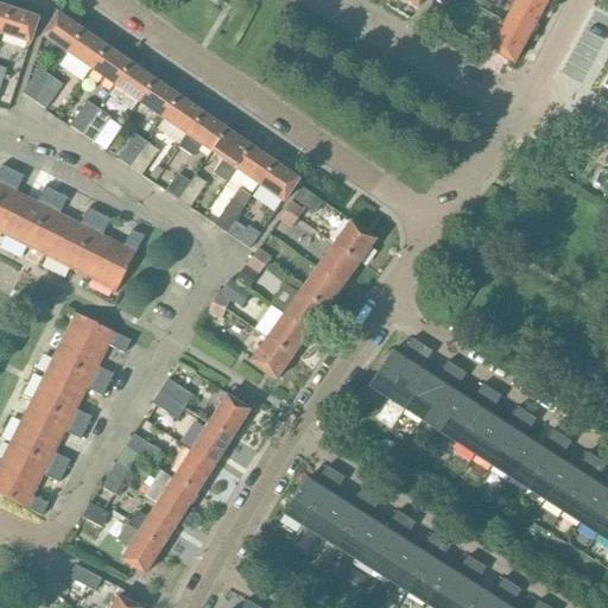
[(530,36),(545,8),(530,0),(514,0),(504,21),(530,36)]
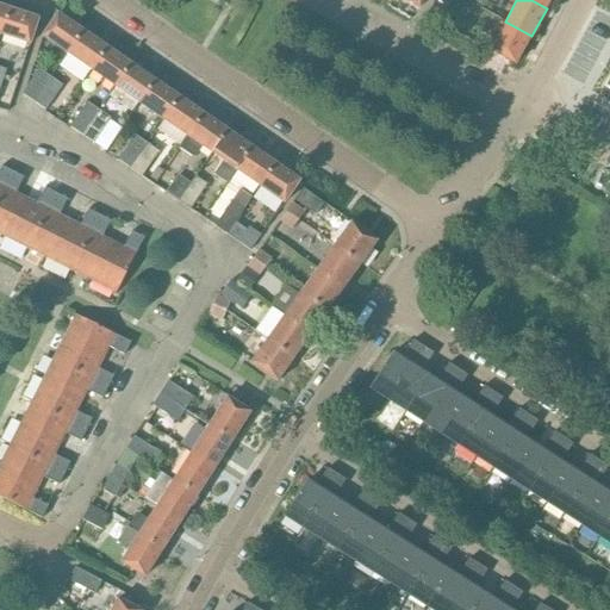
[(10,10),(1,35),(30,44),(37,19),(10,10)]
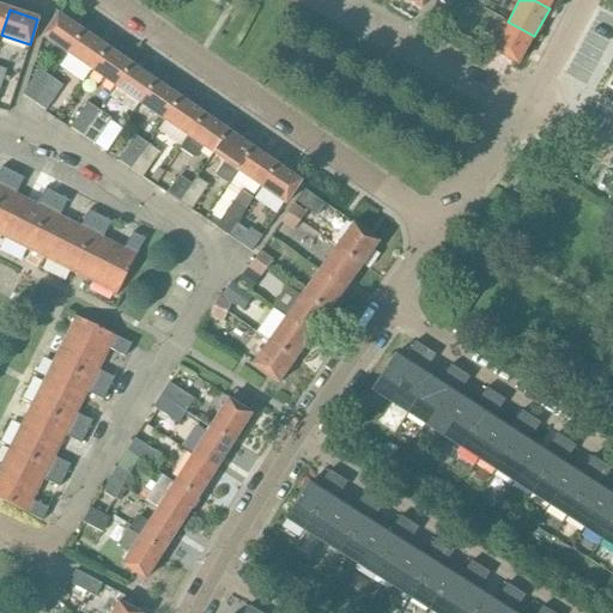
[(58,14),(43,37),(67,54),(68,54),(83,32),(83,31),(58,14)]
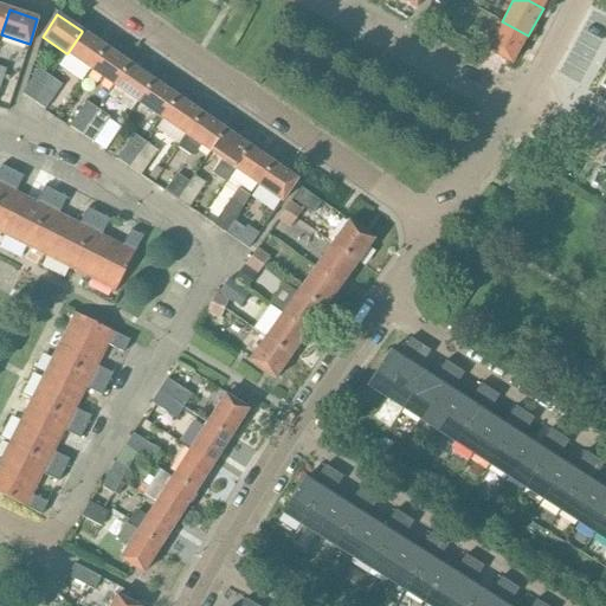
[(513,65),(528,36),(502,21),(487,51),(513,65)]
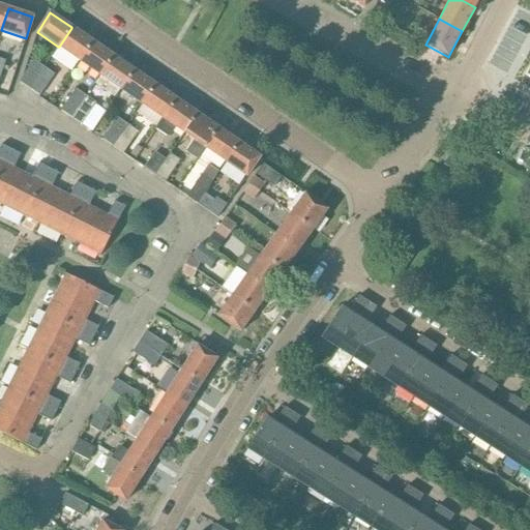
[(71,28),(59,47),(80,61),(92,42),(91,41),(71,28)]
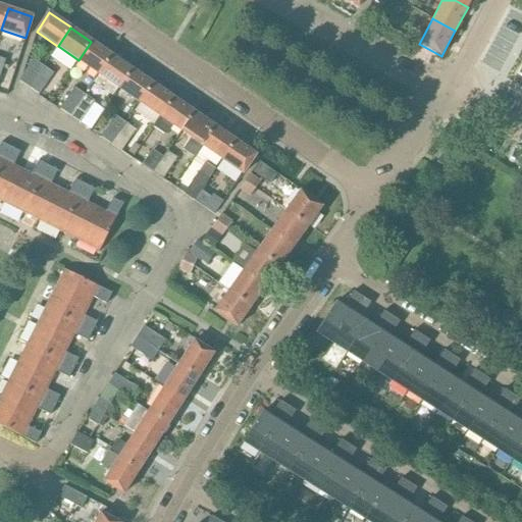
[(91,42),(79,60),(98,73),(110,55),(91,42)]
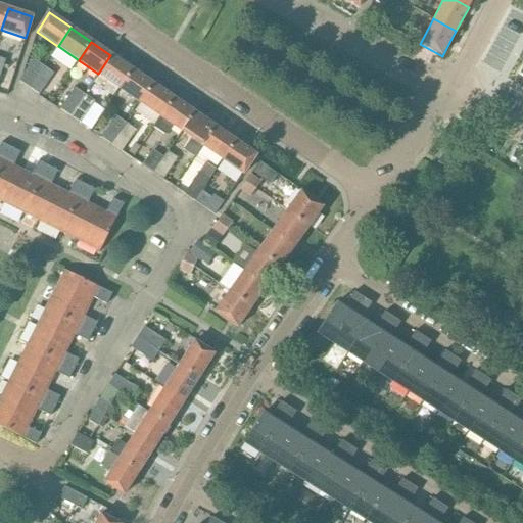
[(110,55),(98,74),(100,76),(119,88),(132,69),(110,55)]
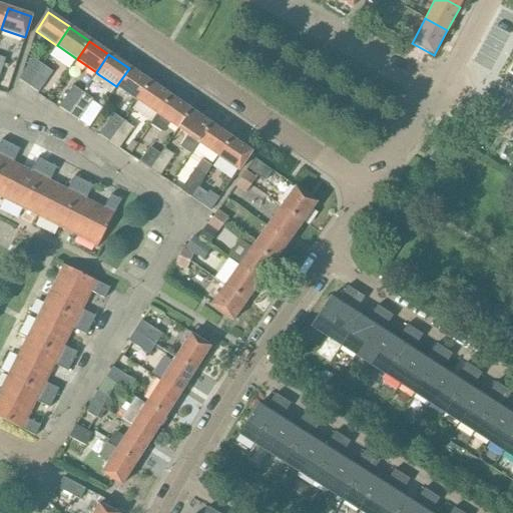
[(28,85),(42,65),(32,58),(18,79),(28,85)]
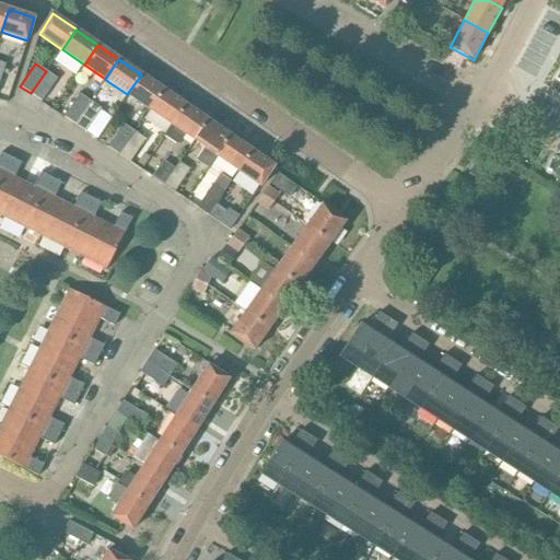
[(46,71),(31,93),(42,102),(57,79),(46,71)]
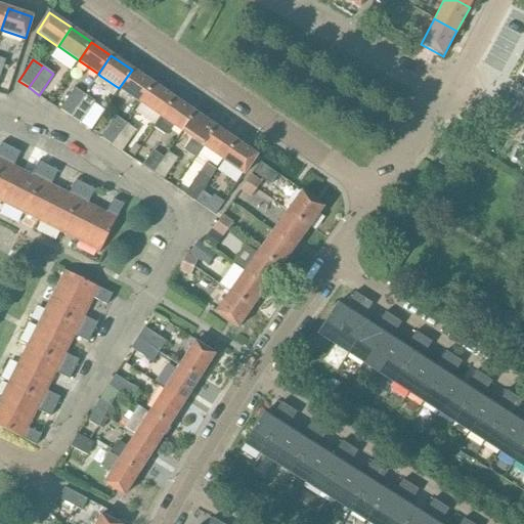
[(132,70),(119,88),(139,102),(142,98),(153,84),(132,70)]
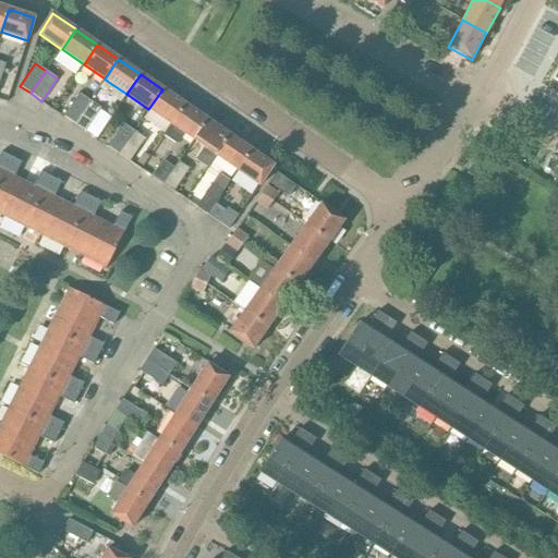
[(152,105),(148,109),(149,110),(171,124),(181,110),(184,105),(162,89),(152,105)]
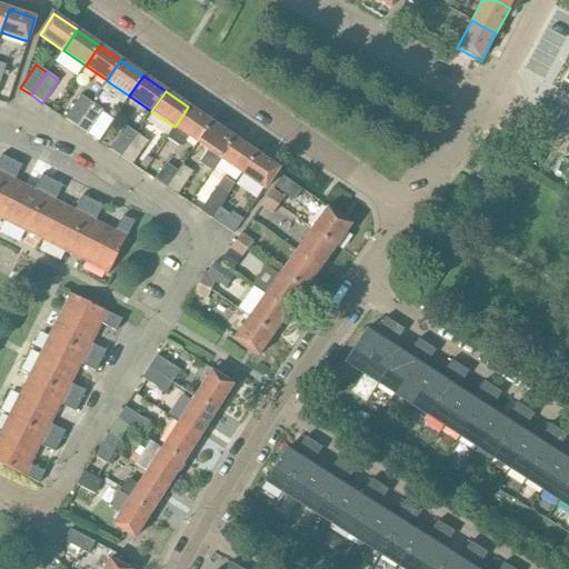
[(80,96),(65,119),(67,120),(76,126),(77,127),(92,103),(91,102),(80,96)]
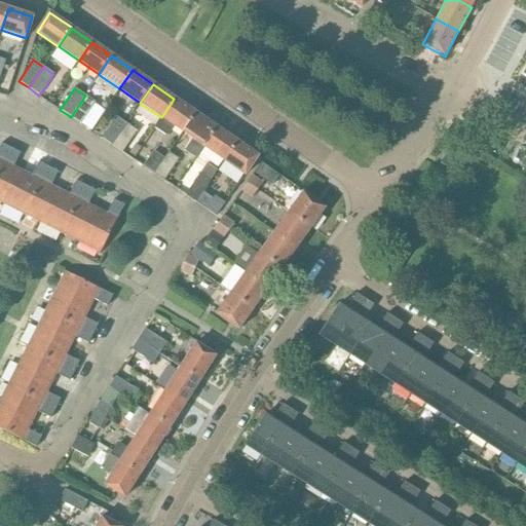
[(85,96),(71,117),(80,123),(95,104),(96,103),(85,96)]
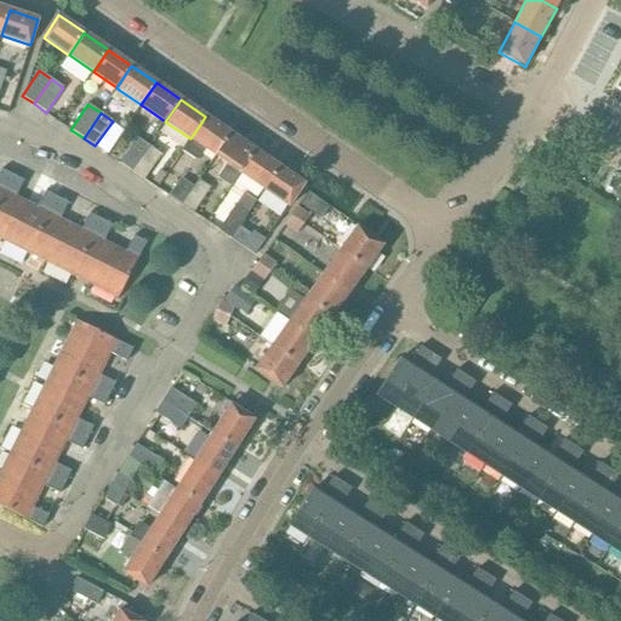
[(183,151),(182,151),(183,152),(197,161),(199,160),(206,151),(215,155),(224,142),(229,134),(205,117),(201,123),(191,138),(183,151)]
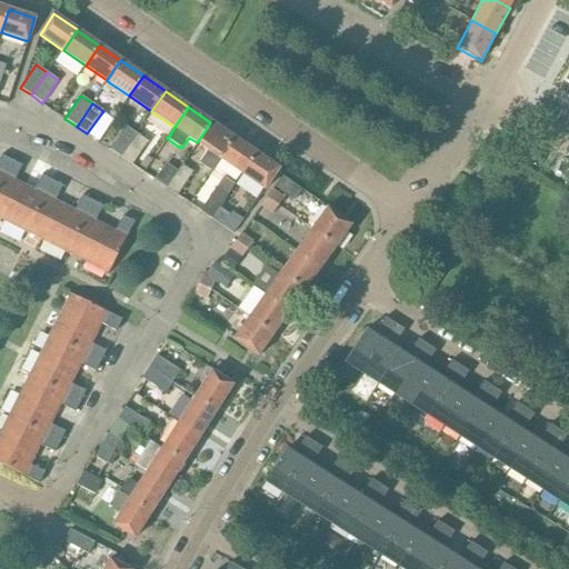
[(206,130),(197,142),(208,150),(199,163),(210,171),(211,171),(220,159),(233,138),(210,122),(206,130)]
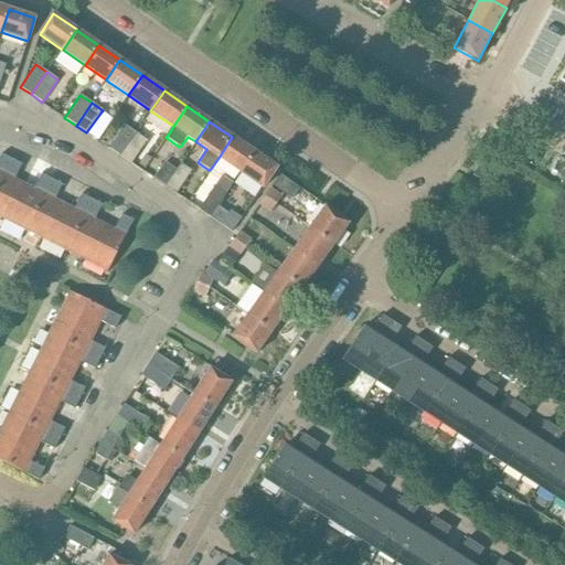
[(125,126),(109,148),(119,156),(121,157),(137,134),(135,132),(125,126)]
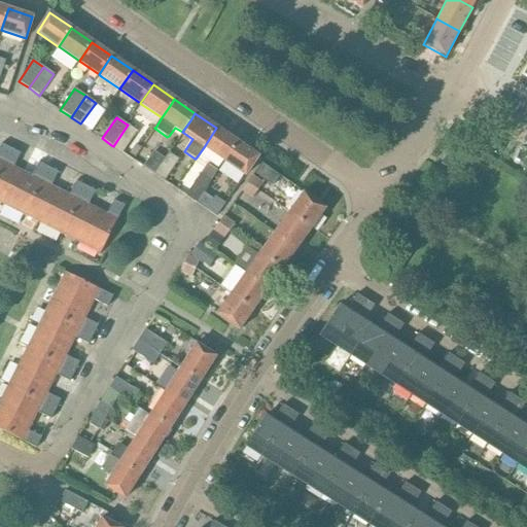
[(128,125),(113,146),(123,152),(137,132),(128,125)]
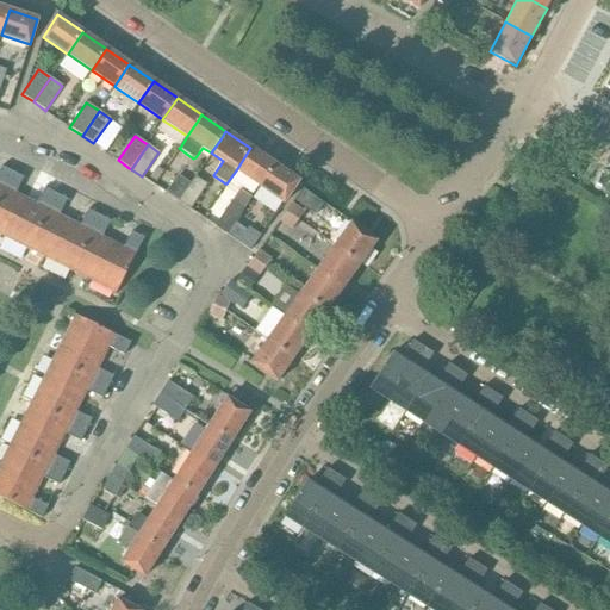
[(250,148),(236,170),(259,186),(274,165),(250,148)]
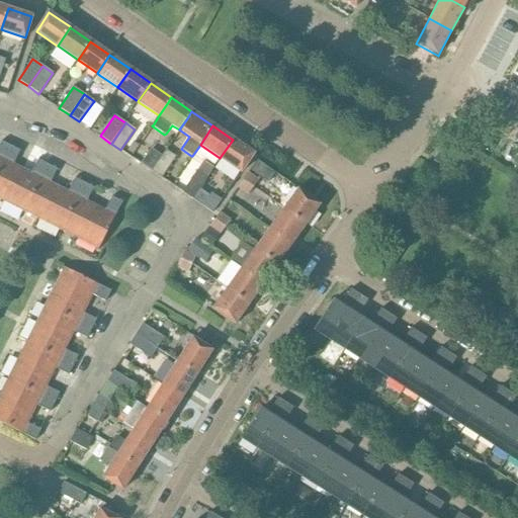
[(233,140),(220,158),(241,172),(254,154),(233,140)]
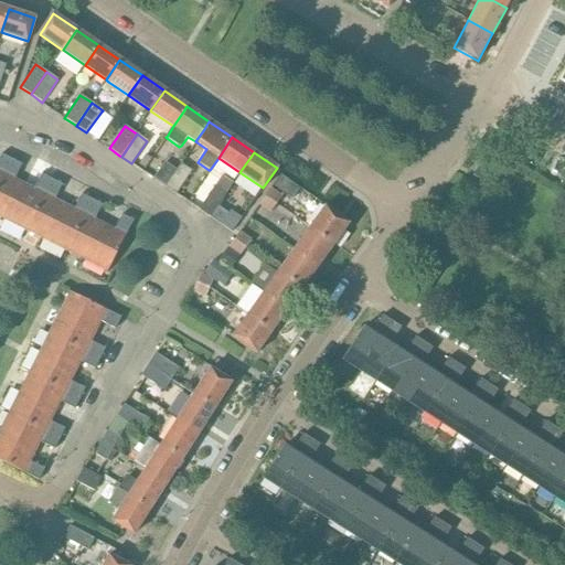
[(0,181),(4,173),(11,160),(1,155),(0,156),(0,157),(0,181)]
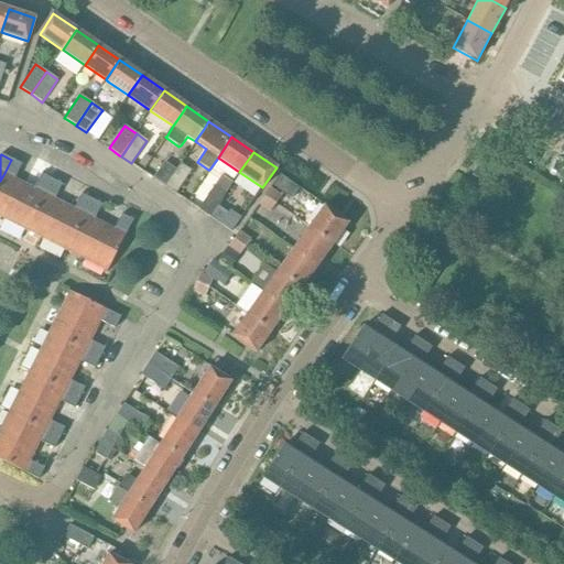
[(4,173),(0,181),(0,218),(3,220),(22,183),(14,179),(21,166),(22,164),(12,160),(11,160),(4,173)]
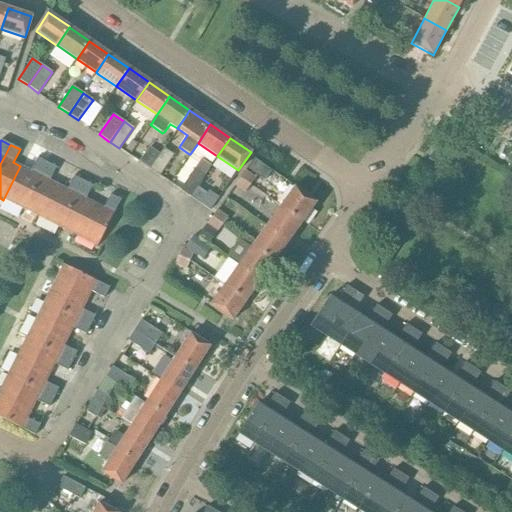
[(438,165),(447,151),(437,145),(428,159),(438,165)]
